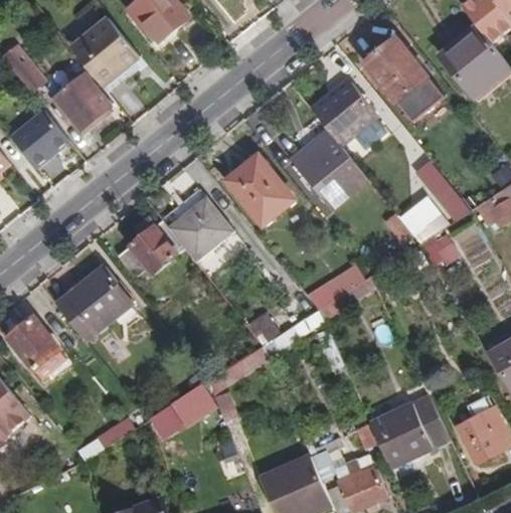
[(158,41),(188,17),(175,0),(136,0),(124,10),(141,31),(147,28),(158,41)]
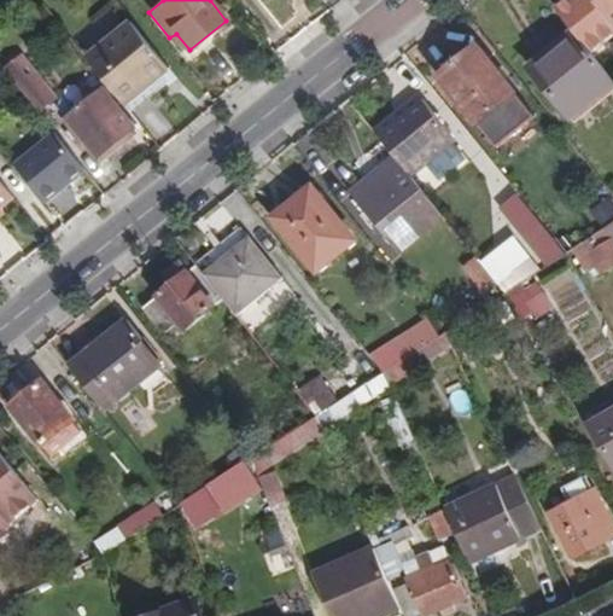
[(560,0),(552,7),(568,28),(573,34),(588,52),(612,30),(612,0),(560,0)]
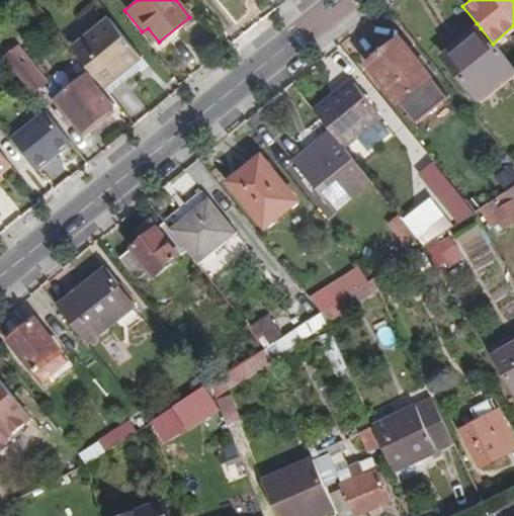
[(70,48),(89,71),(100,86),(139,57),(107,17),(70,48)]
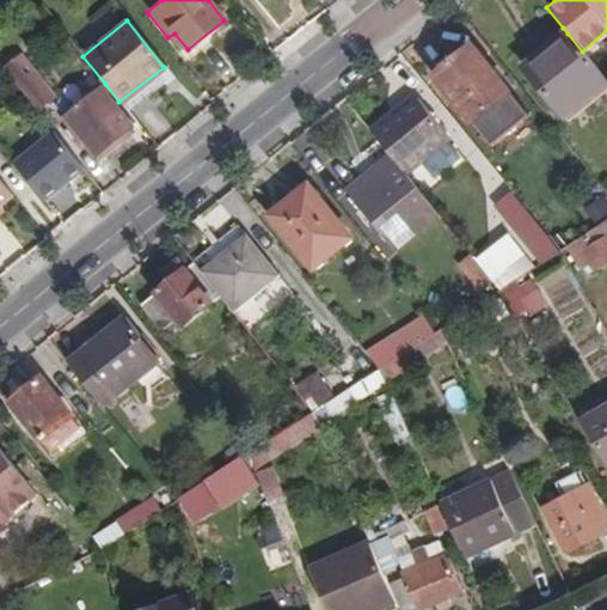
[(568,34),(563,28),(519,62),(528,74),(552,54),(549,48),(568,34)]
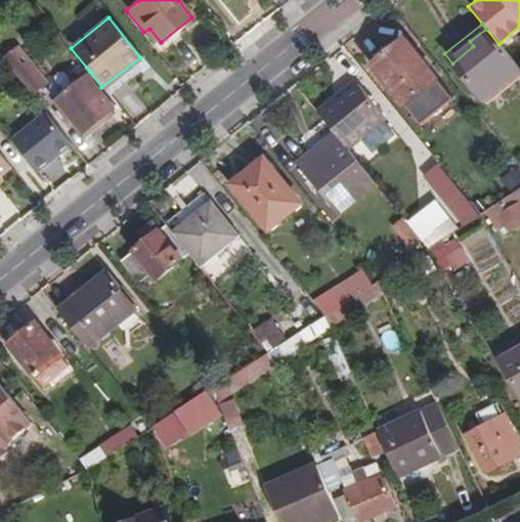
[(473,46),(452,63),(481,99),(518,69),(499,44),(486,29),(470,41),(473,46)]
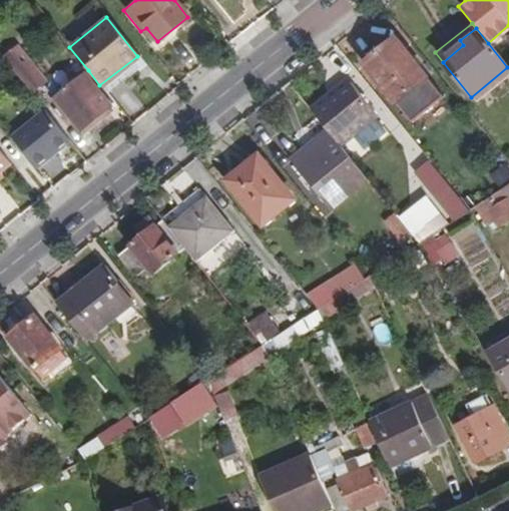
[(440,94),(393,36),(362,61),(409,119),(440,94)]
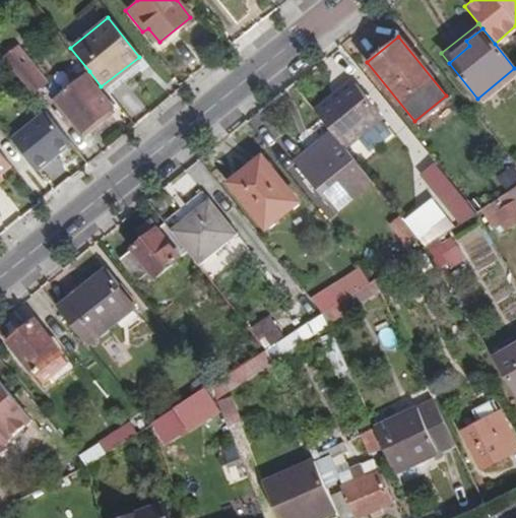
[(0,58),(28,93),(44,81),(13,46),(0,58)]
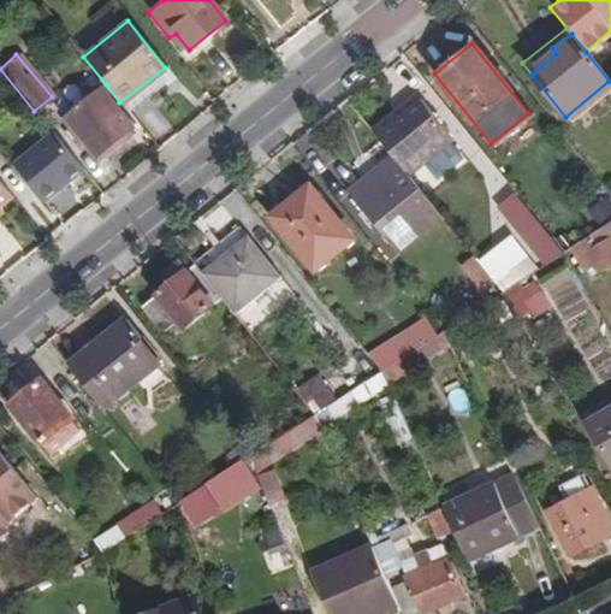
[(610,82),(609,81),(565,117),(568,120),(610,86),(610,82)]
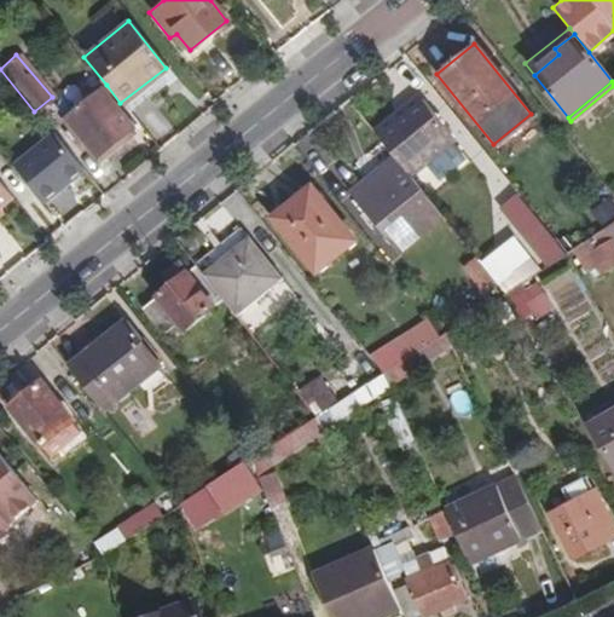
[(96,157),(137,122),(120,103),(106,85),(64,119),(96,157)]
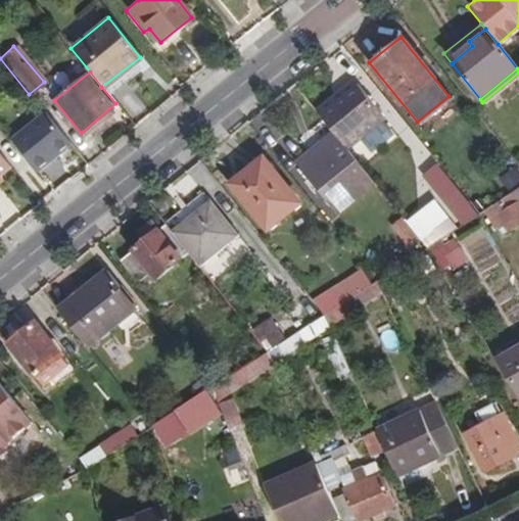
[(354,79),(333,95),(336,100),(357,84),(354,79)]
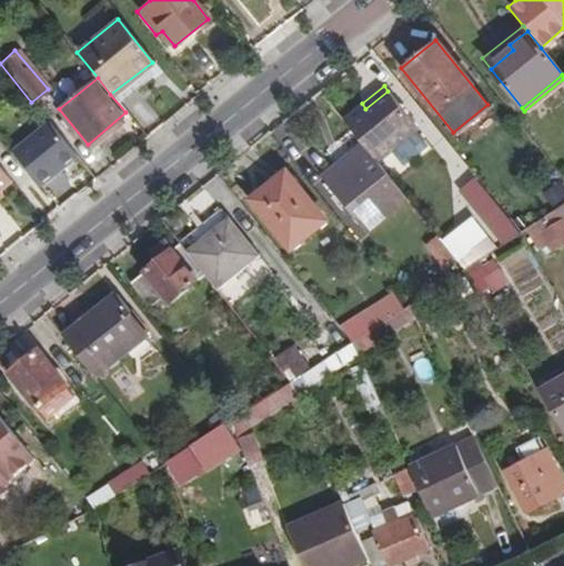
[(362,103),(342,120),(360,141),(375,161),(416,127),(388,91),(365,109),(362,103)]
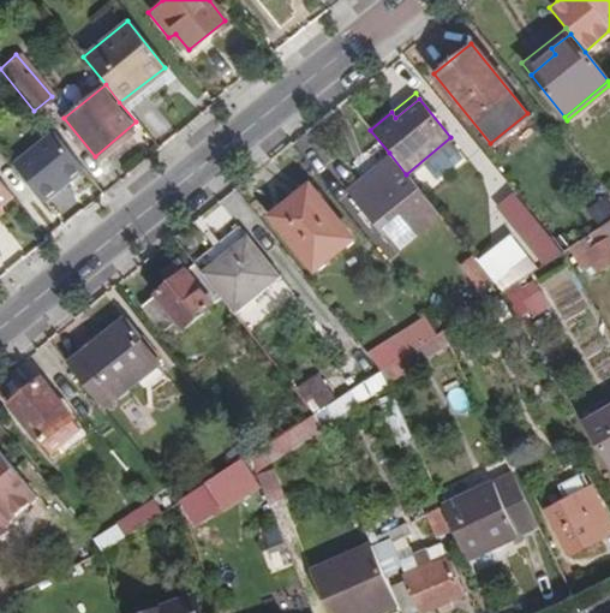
[(49,130),(10,162),(41,201),(81,168),(49,130)]
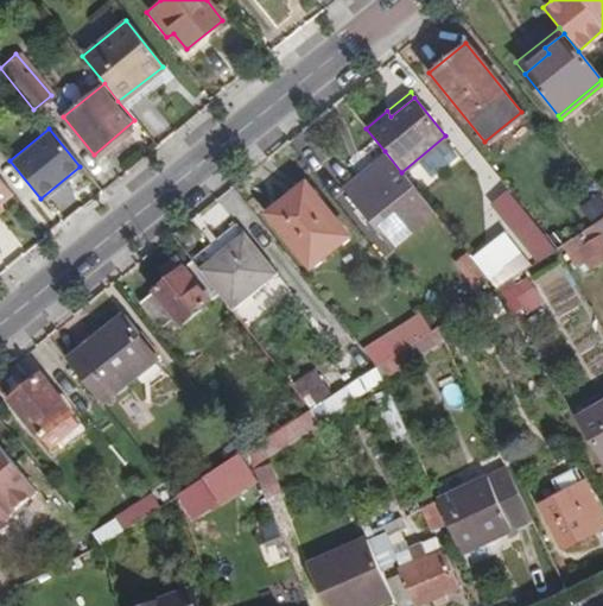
[(401,172),(385,151),(340,187),(379,235),(424,201),(401,172)]
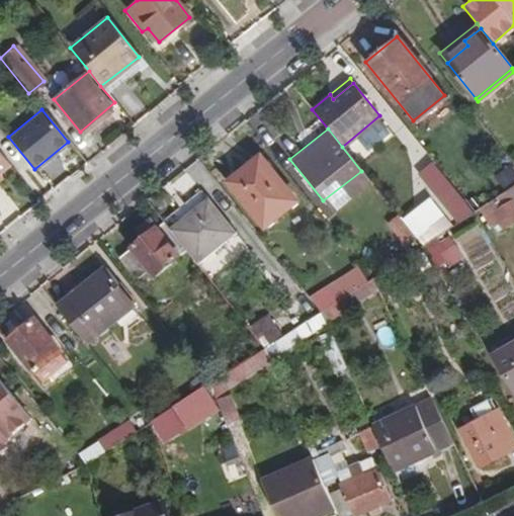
[(0,171),(9,165),(0,154),(0,171)]
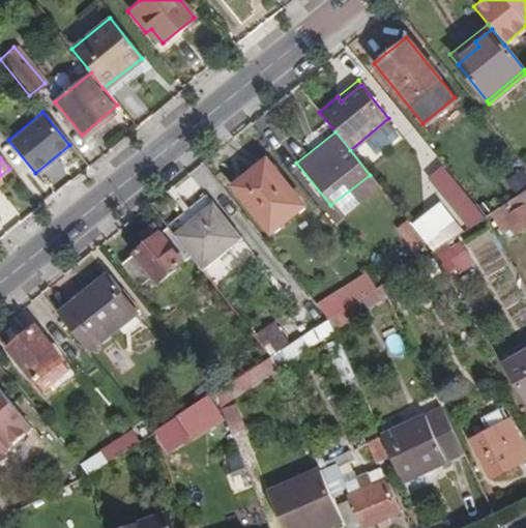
[(265,159),(241,178),(244,181),(236,187),(269,229),(299,205),(265,159)]
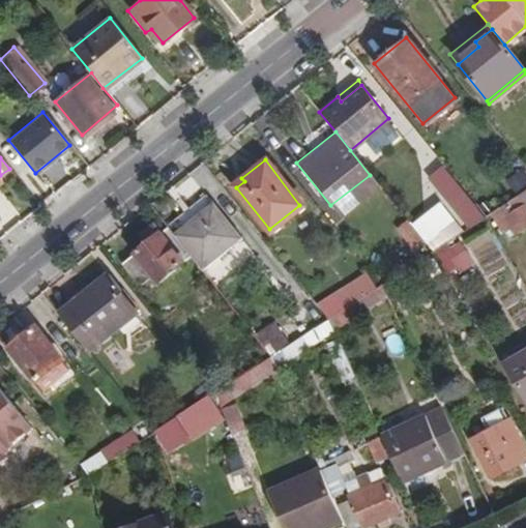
[(525,170),(525,169),(473,205),(483,216),(490,212),(525,188),(525,170)]
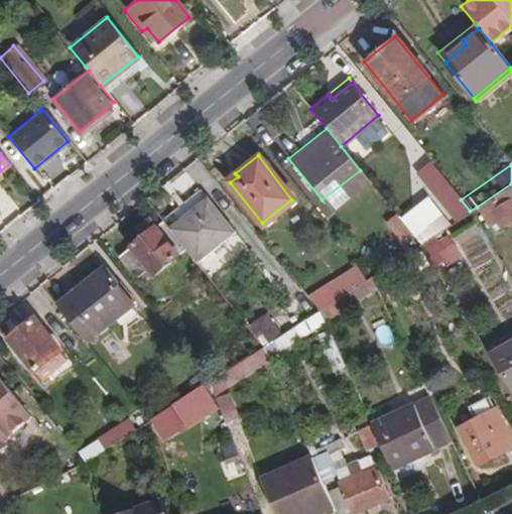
[(461,200),(433,166),(420,176),(456,221),(470,211),(461,200)]
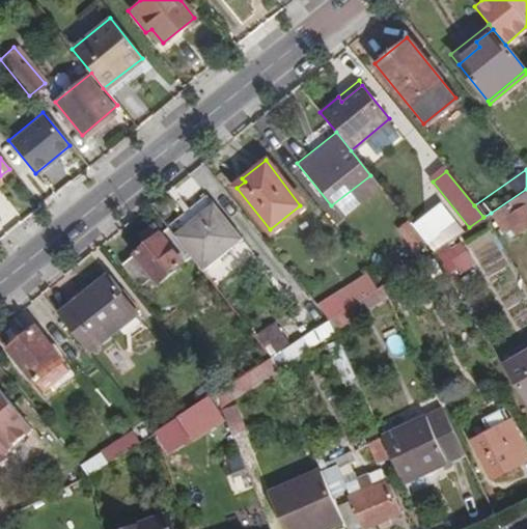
[(245,182),(242,178),(233,185),(237,188),(245,182)]
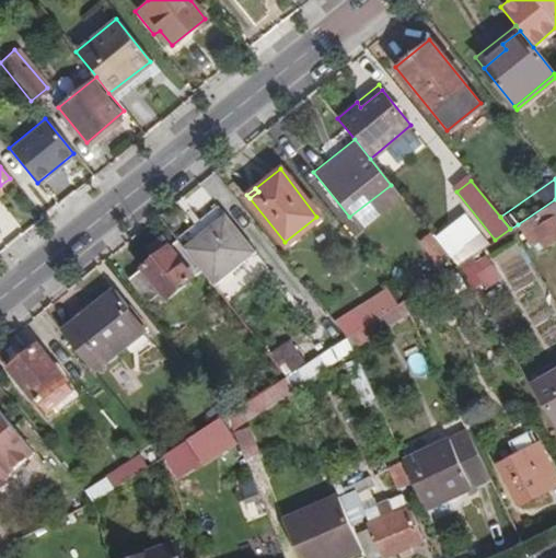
[(555,199),(518,224),(532,245),(542,239),(546,245),(555,239),(555,199)]
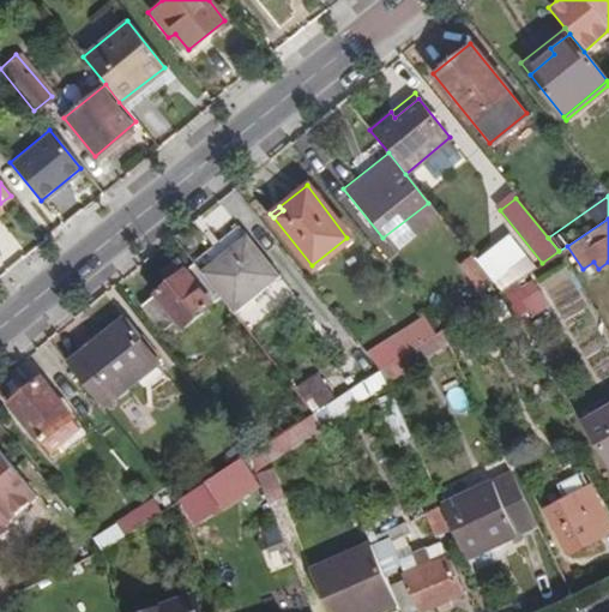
[(499,291),(534,268),(507,234),(475,261),(489,280),(499,291)]
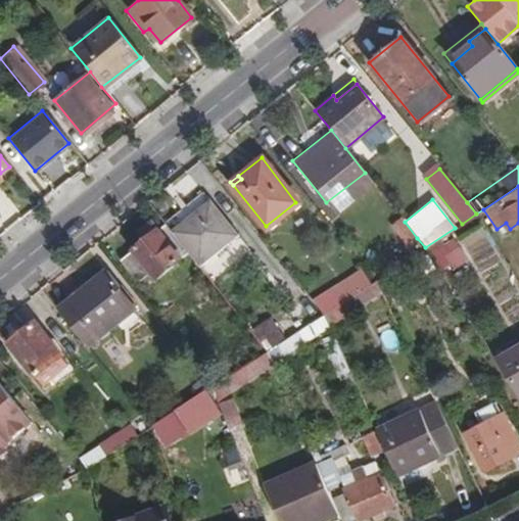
[(171,232),(187,253),(196,266),(234,234),(208,201),(171,232)]
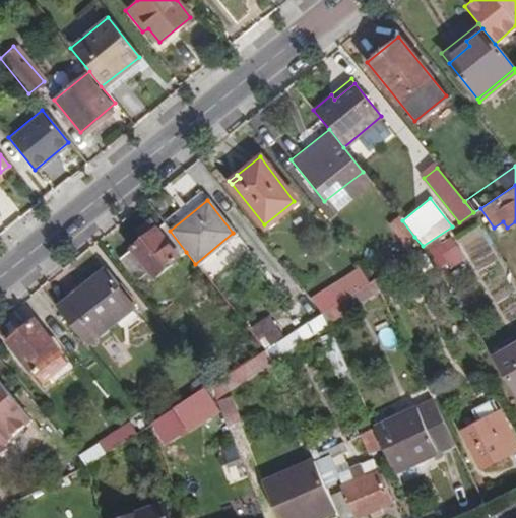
[(170,231),(164,222),(154,230),(149,224),(139,232),(144,238),(118,259),(134,280),(147,270),(153,278),(186,252),(170,231)]
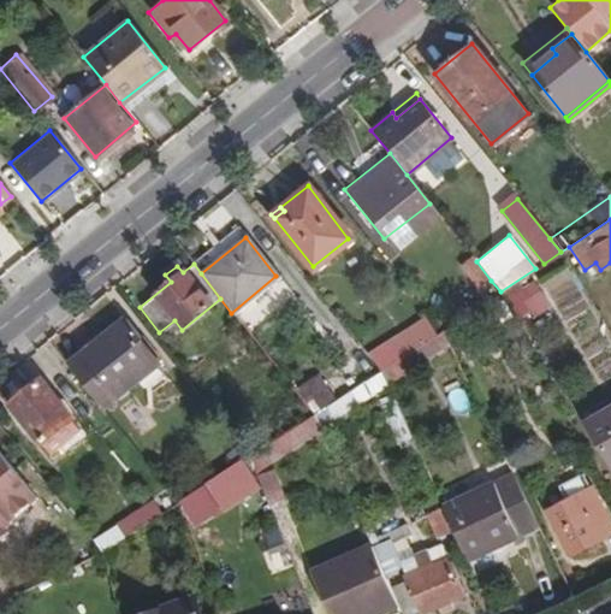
[(521,322),(550,308),(534,277),(506,291),(521,322)]
